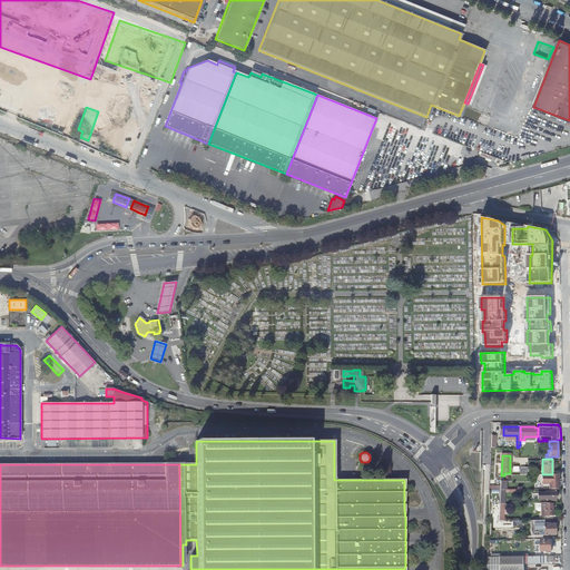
[(559,489),(558,480),(542,480),(542,484),(549,484),(549,489),(559,489)]
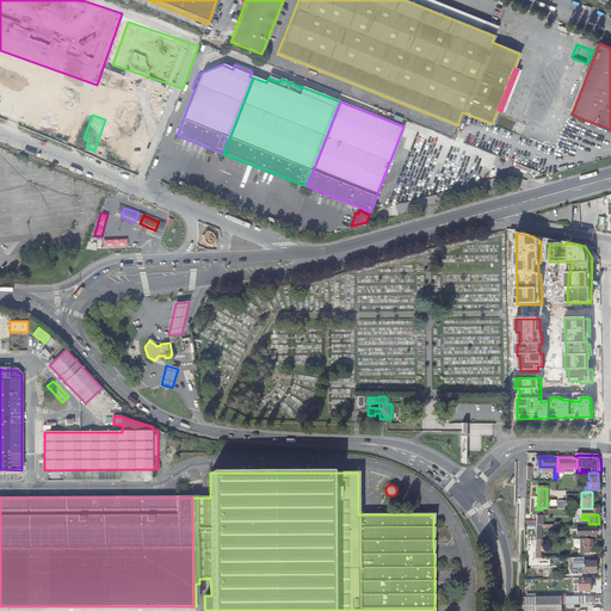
[(596,537),(596,526),(585,526),(586,529),(578,529),(578,535),(586,535),(586,537),(596,537)]
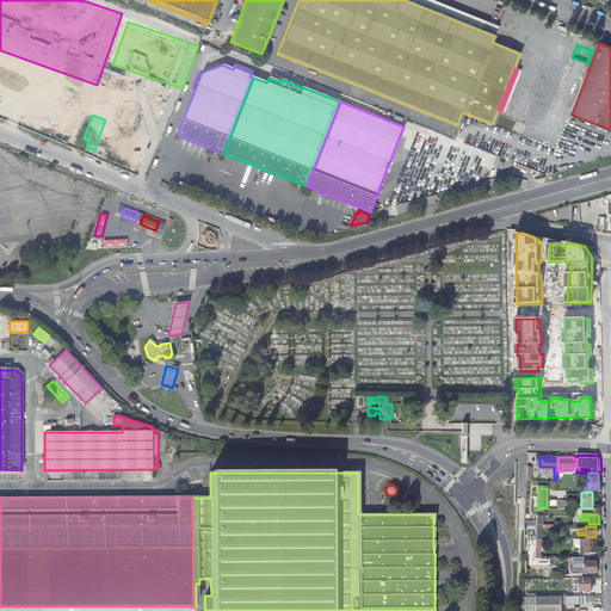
[(593,539),(574,539),(574,545),(576,548),(580,548),(580,553),(593,553),(593,539)]
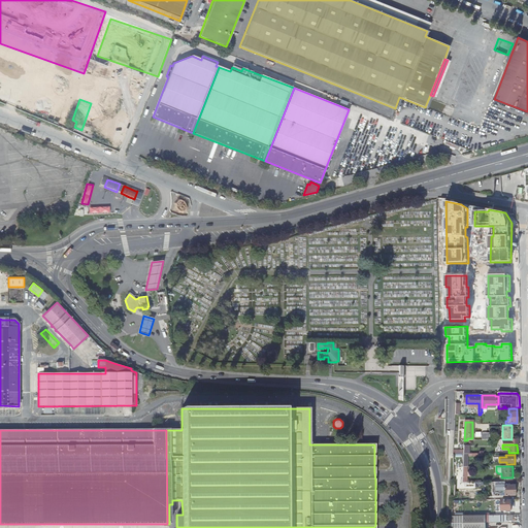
[(494,482),(492,482),(492,496),(504,496),(514,495),(514,486),(504,486),(504,482),(494,482)]
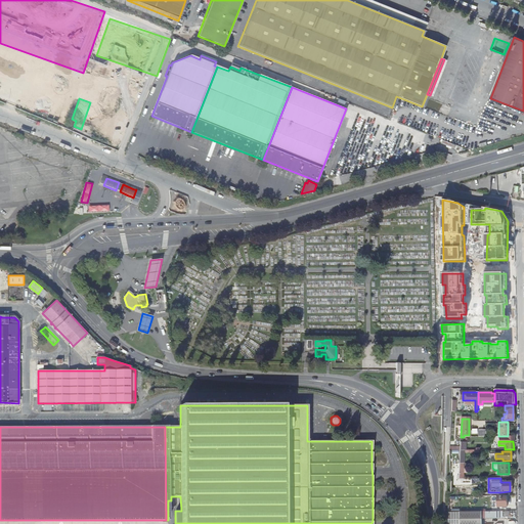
[(508,495),(498,495),(498,507),(508,507),(508,495)]
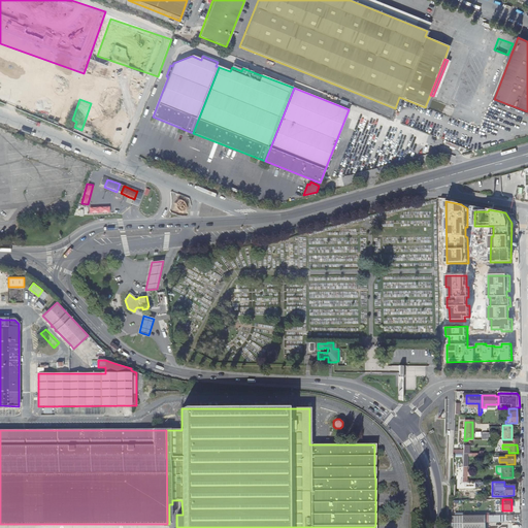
[(486,527),(487,522),(486,516),(463,516),(463,520),(463,527),(486,527)]
